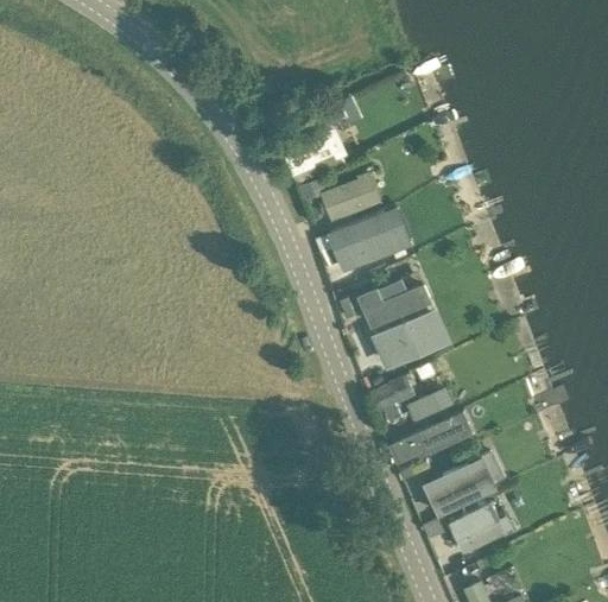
[(305,120),(312,133),(344,118),(337,105),(305,120)]
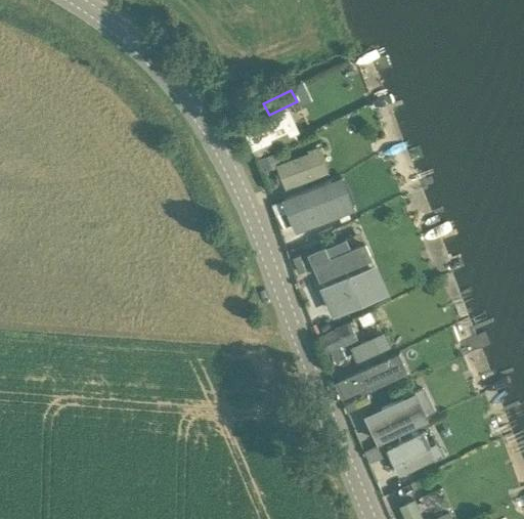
[(271,119),(243,131),(257,161),(298,140),(296,136),(300,134),(289,112),(271,120),(271,119)]
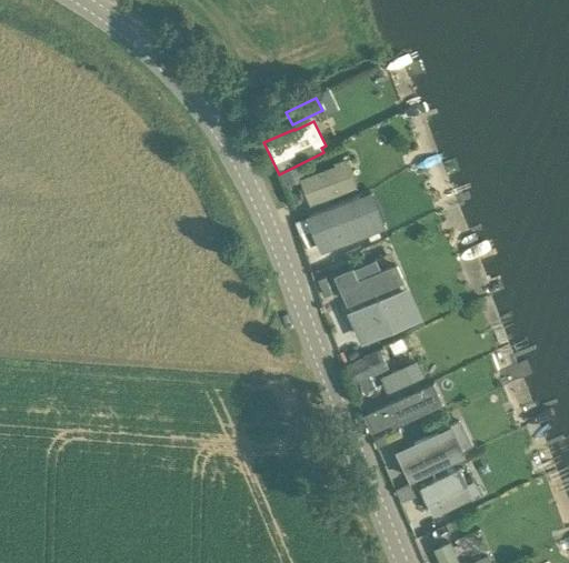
[(336,168),(300,181),(300,183),(310,207),(357,188),(346,160),(335,164),(336,168)]
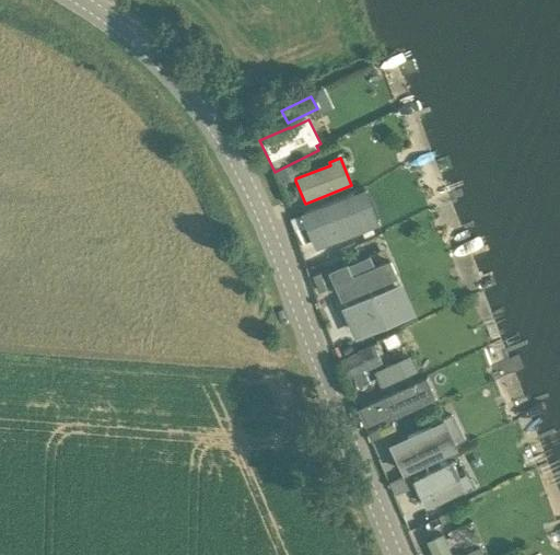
[(276,173),(282,187),(295,181),(295,178),(293,176),(300,174),(295,164),(276,173)]
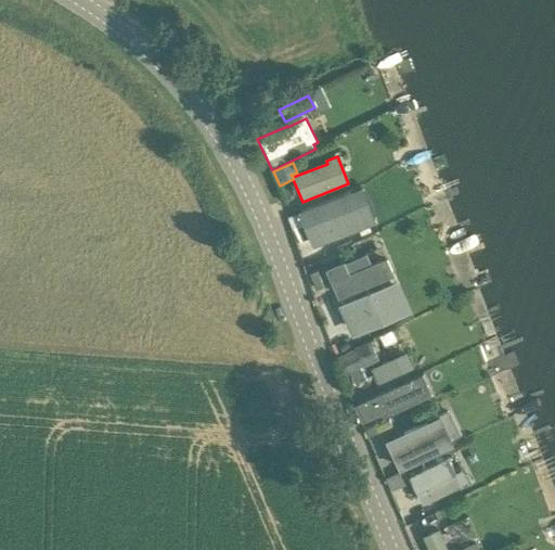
[(363,188),(299,214),(313,250),(377,224),(363,188)]
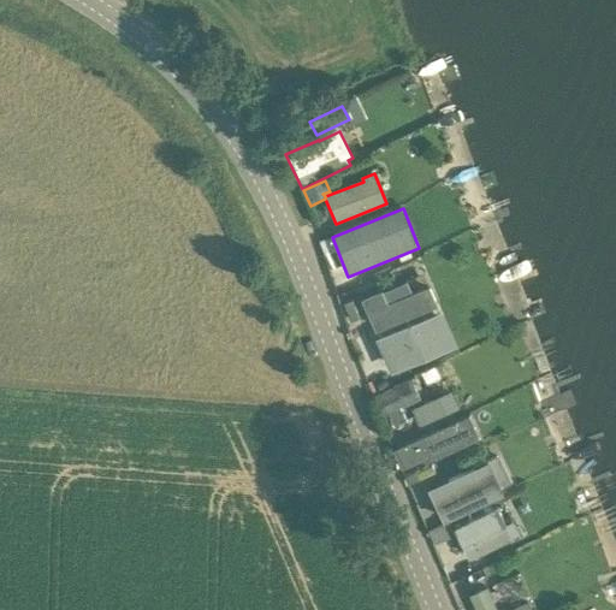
[(383,292),(362,301),(377,333),(439,306),(431,286),(413,295),(389,306),(383,292)]
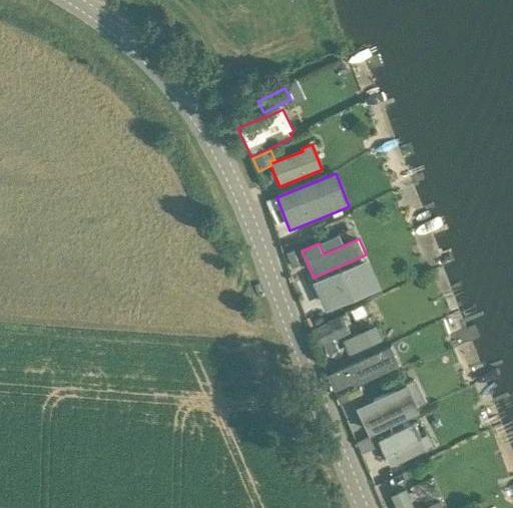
[(362,266),(318,286),(328,308),(372,289),(362,266)]
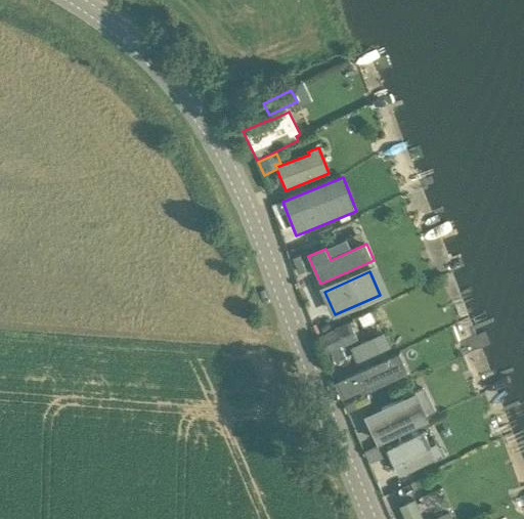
[(354,322),(318,340),(328,357),(331,356),(335,365),(352,356),(357,365),(392,348),(384,333),(370,340),(368,336),(362,339),(354,322)]
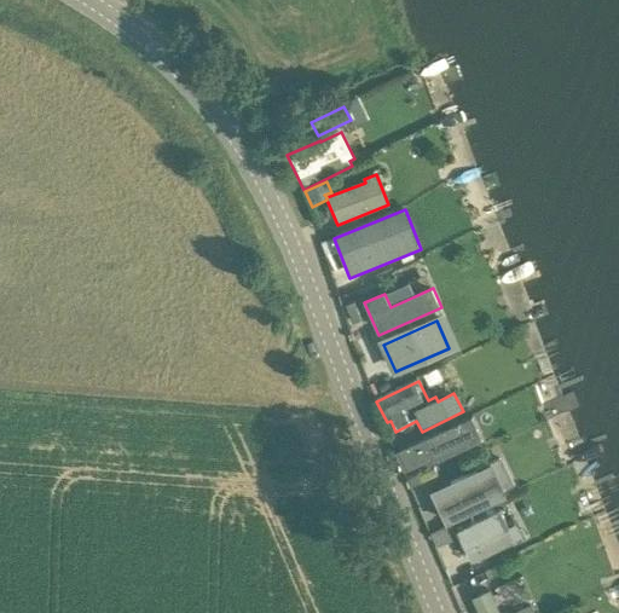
[(473,418),(397,455),(405,474),(426,463),(428,467),(482,440),(473,418)]
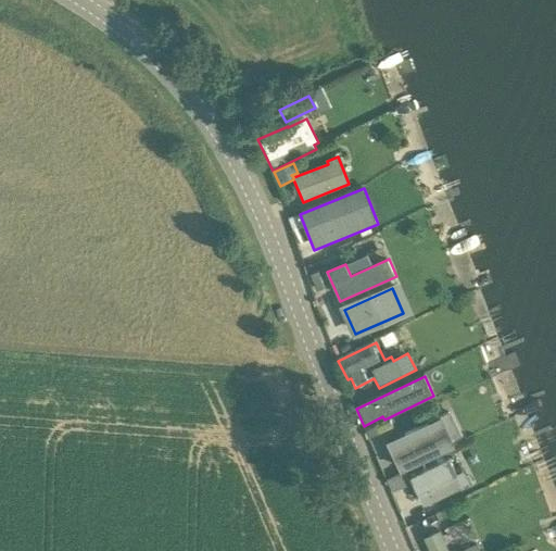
[(406,439),(389,447),(401,473),(456,448),(453,442),(462,438),(451,414),(442,418),(442,417),(404,435),(406,439)]
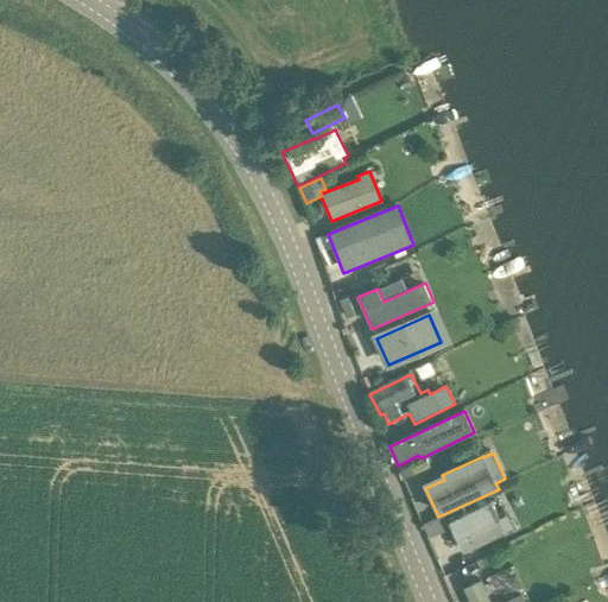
[(426,463),(400,475),(404,483),(430,470),(426,463)]
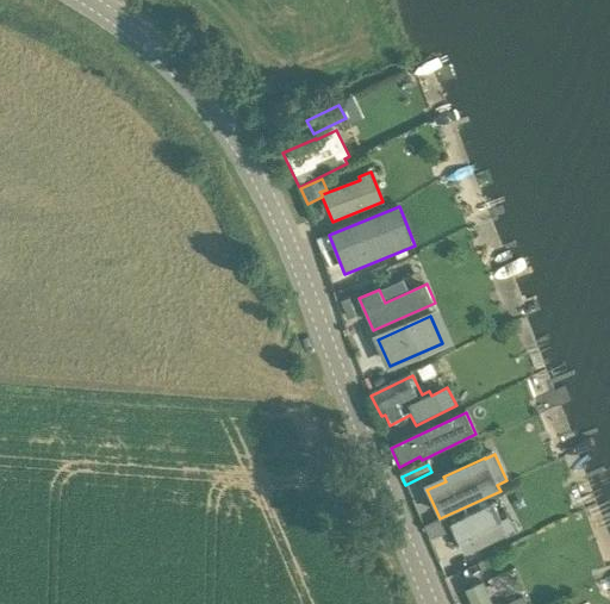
[(492,504),(449,525),(465,556),(508,535),(492,504)]
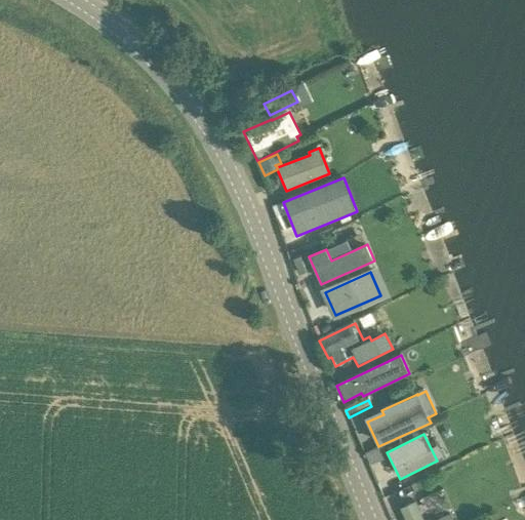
[(381,447),(365,455),(370,466),(387,457),(381,447)]
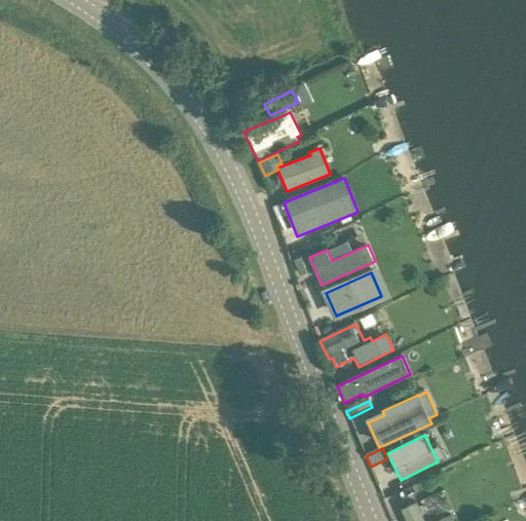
[(424,520),(416,504),(401,511),(405,520),(452,520),(450,516),(440,520),(424,520)]
